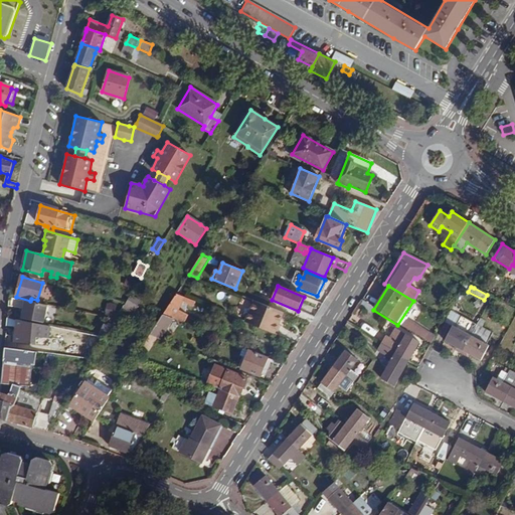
[(176,295),(163,315),(174,320),(185,324),(188,316),(179,311),(183,303),(193,307),(195,303),(176,295)]
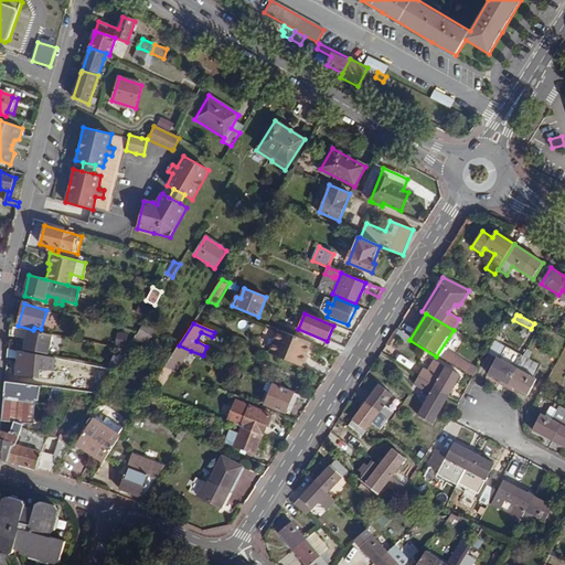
[(144,324),(140,330),(150,336),(153,330),(144,324)]
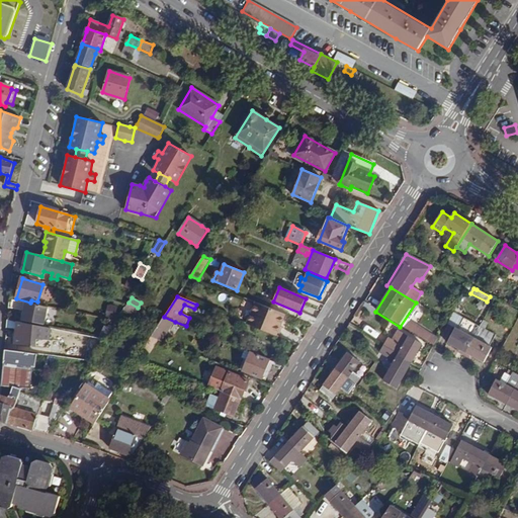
[(10,300),(9,309),(24,312),(22,321),(45,325),(48,308),(10,300)]
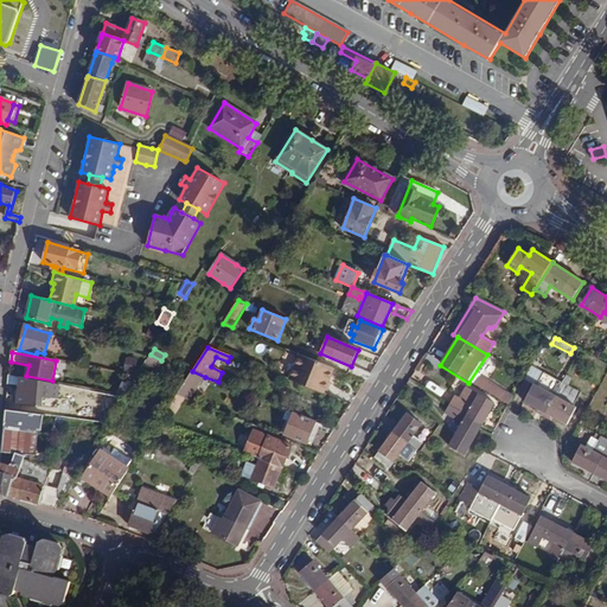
[(125,366),(135,370),(140,359),(129,355),(125,366)]
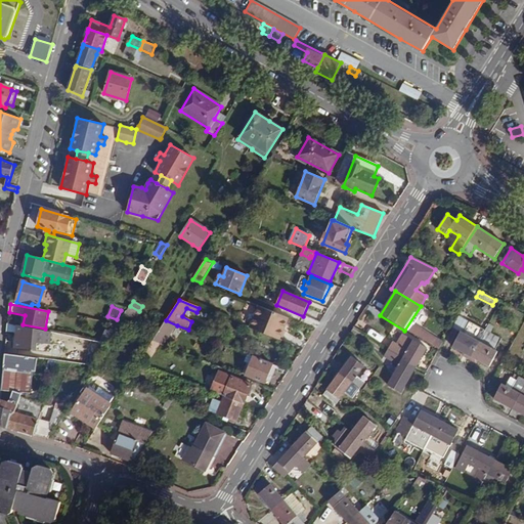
[(282,332),(289,318),(260,307),(251,329),(276,340),(279,331),(282,332)]
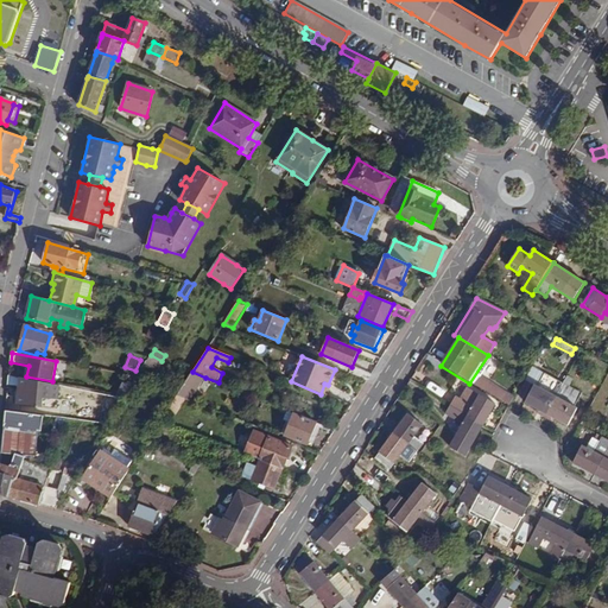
[(187,399),(191,401),(206,378),(192,372),(189,378),(178,396),(187,399)]
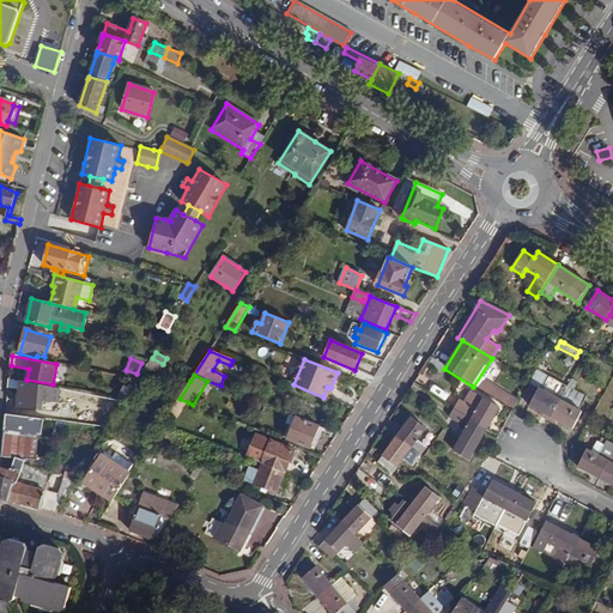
[(529,406),(551,418),(568,387),(550,376),(542,389),(540,388),(529,406)]
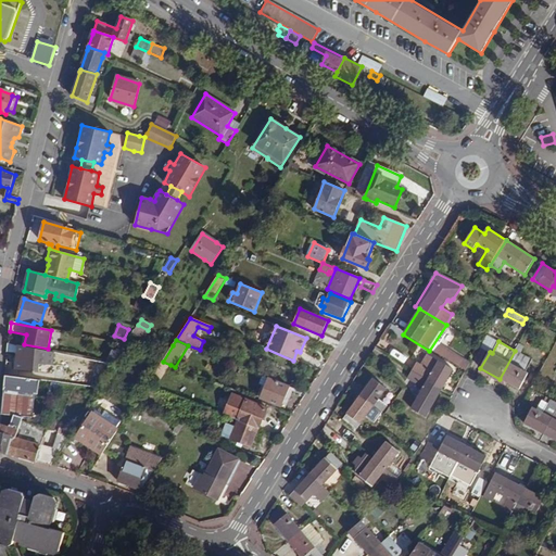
[(515,351),(500,379),(519,390),(529,374),(526,373),(532,361),(520,354),(525,348),(519,344),(515,351)]
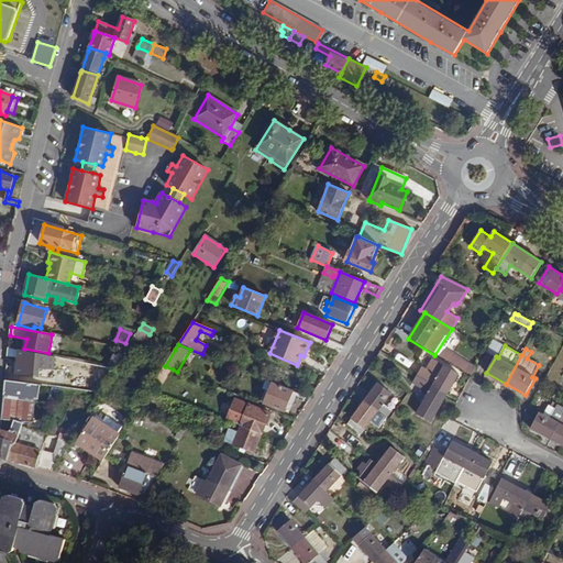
[(109,368),(114,371),(122,357),(114,354),(109,368)]
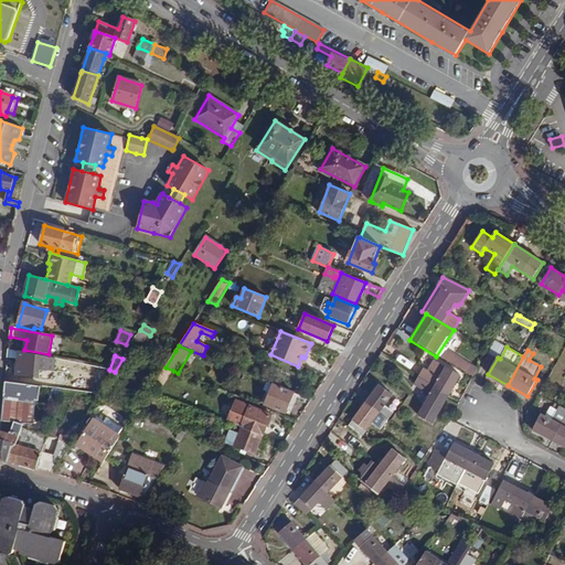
[(36,360),(19,359),(17,377),(40,379),(41,369),(36,369),(36,360)]
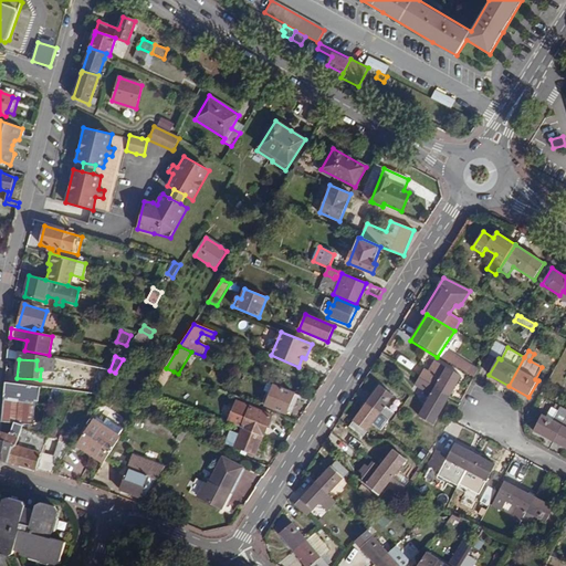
[(420,378),(451,396),(461,377),(435,363),(429,373),(425,370),(420,378)]
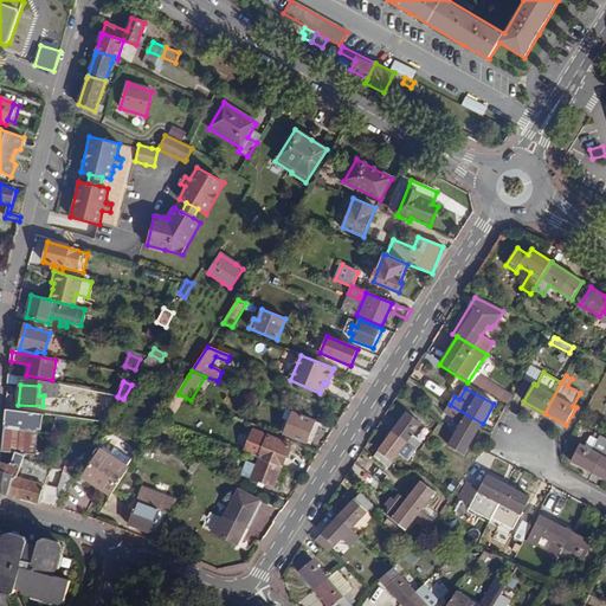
[(186,398),(178,394),(167,410),(175,416),(186,398)]
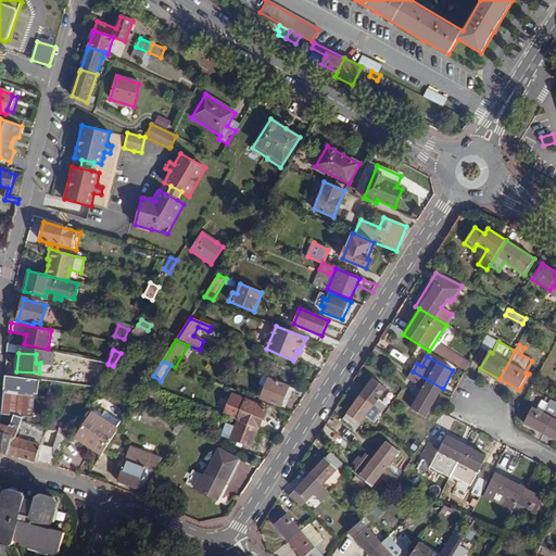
[(426,418),(443,389),(413,371),(408,379),(422,388),(411,409),(426,418)]
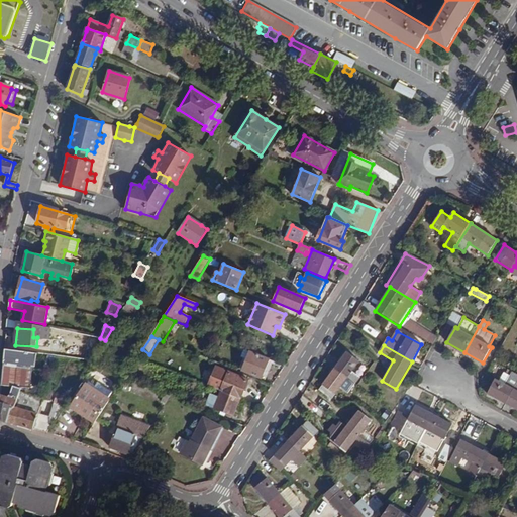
[(270,357),(249,349),(244,347),(241,355),(245,358),(242,371),(263,379),(270,357)]
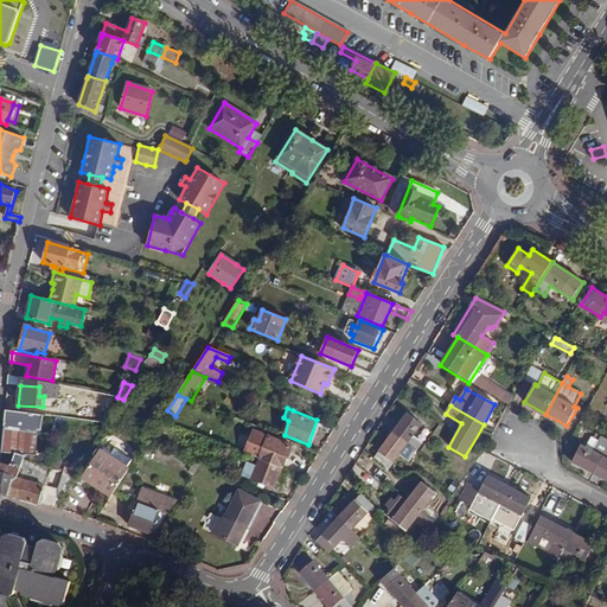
[(6,411),(1,454),(25,455),(36,457),(38,432),(42,432),(44,416),(6,411)]
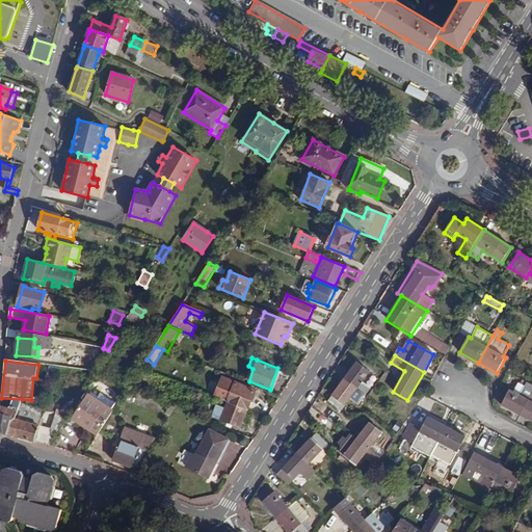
[(357,390),(366,396),(370,389),(363,383),(371,373),(356,363),(344,379),(357,390)]
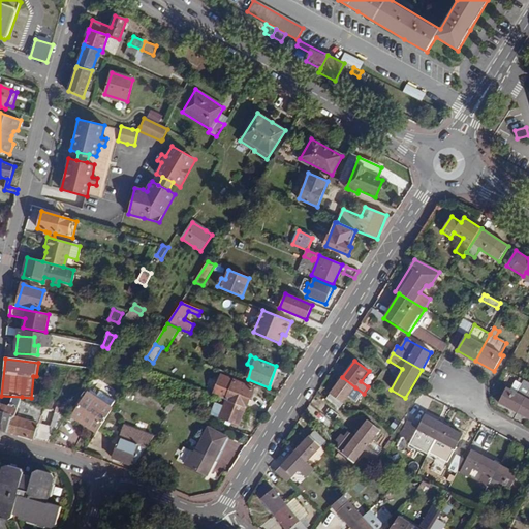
[(226,401),(247,409),(254,389),(225,377),(222,384),(219,383),(214,396),(226,401)]
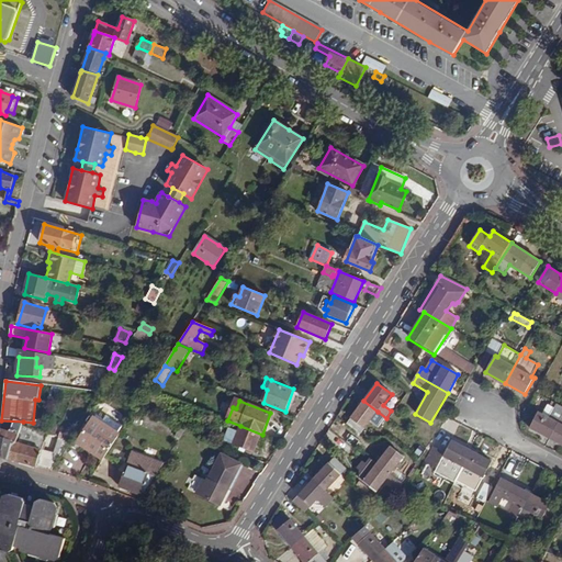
[(347,424),(361,435),(378,412),(363,401),(347,424)]
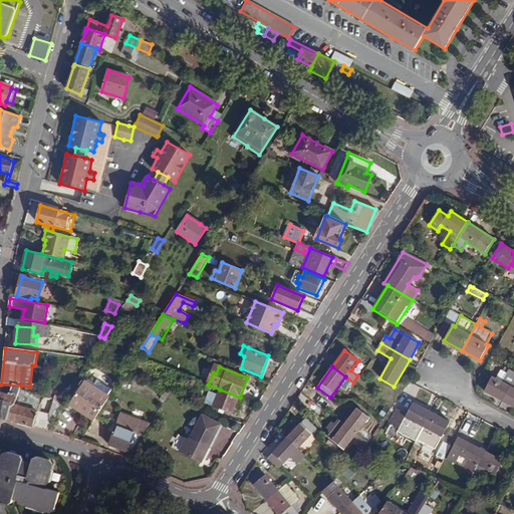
[(485,392),(503,402),(513,379),(513,372),(505,367),(502,371),(501,370),(497,378),(493,376),(485,392)]
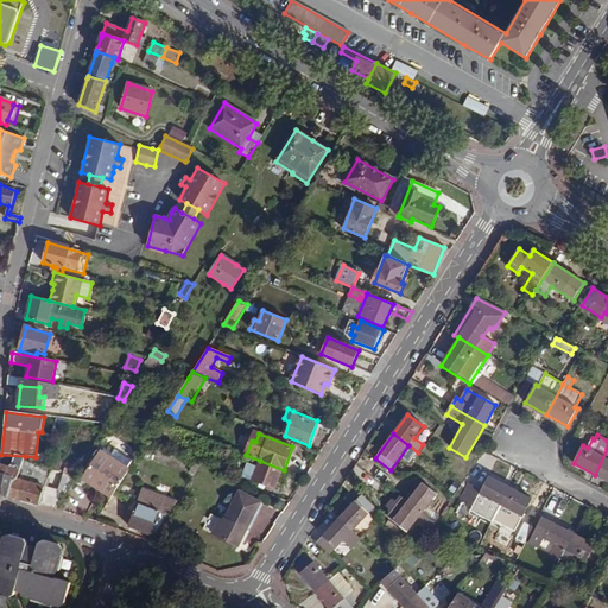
[(102,492),(112,498),(130,469),(128,468),(133,461),(115,449),(112,454),(107,451),(108,450),(105,448),(102,449),(86,475),(105,487),(102,492)]
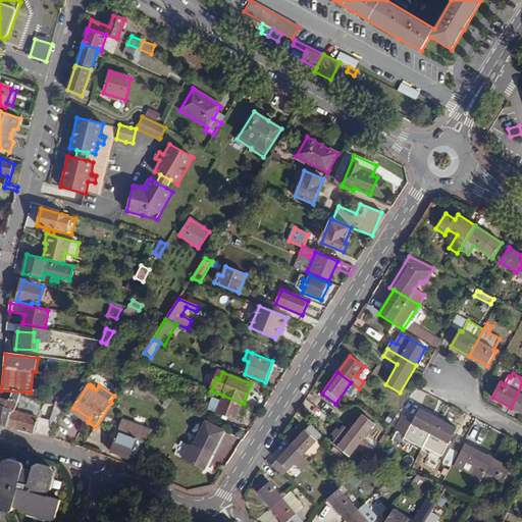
[(521,385),(511,408),(521,414),(521,385)]
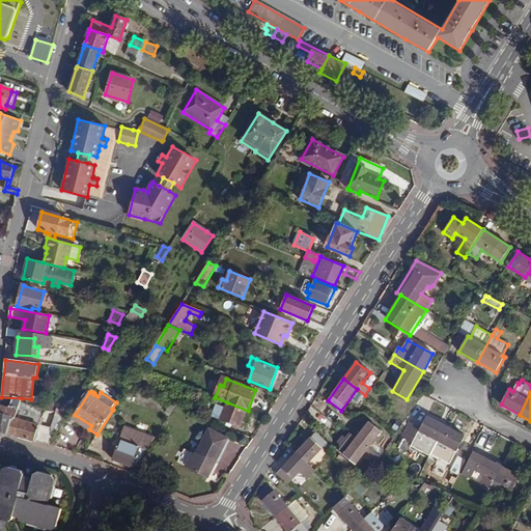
[(22,398),(1,397),(0,406),(0,428),(0,429),(3,432),(7,435),(14,418),(16,418),(21,402),(22,398)]
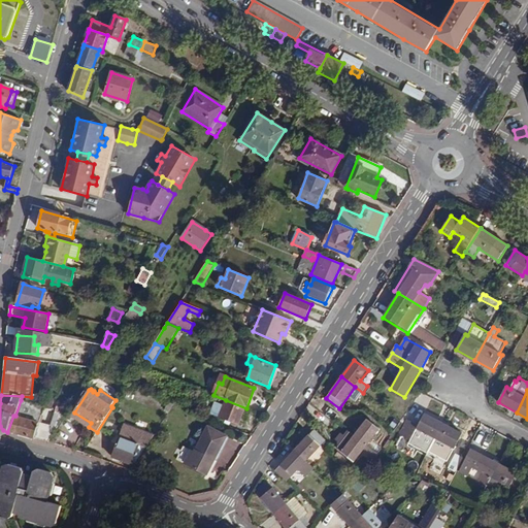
[(48,443),(54,435),(70,407),(58,404),(51,427),(39,424),(44,407),(21,400),(15,416),(13,416),(7,432),(18,434),(48,443)]
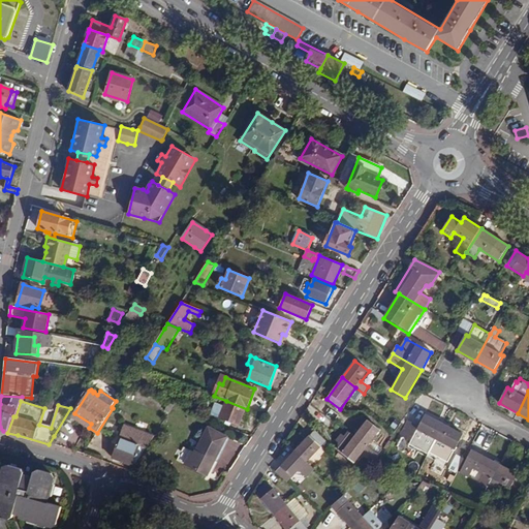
[(240,426),(247,409),(226,401),(223,407),(215,404),(211,414),(240,426)]
